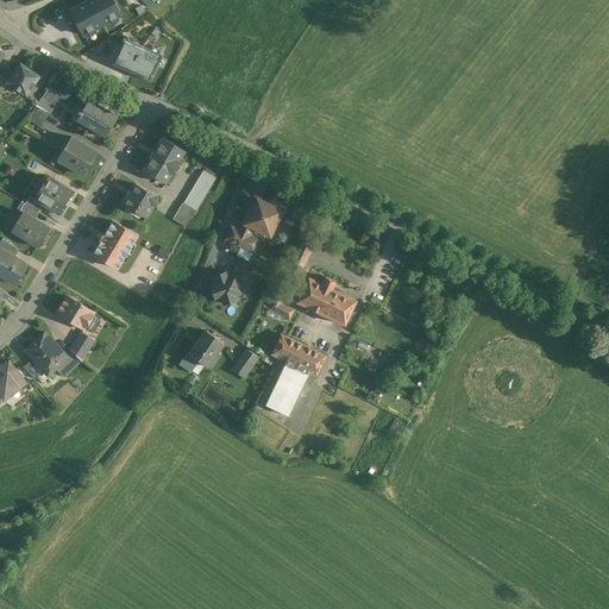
[(82,38),(126,17),(118,0),(88,0),(69,10),(82,38)]
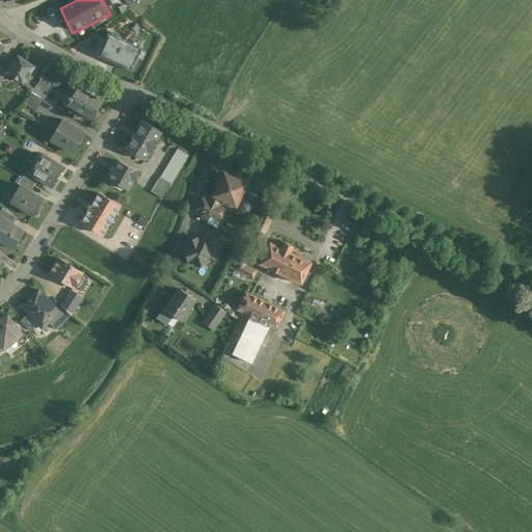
[(148,46),(108,28),(96,54),(136,72),(148,46)]
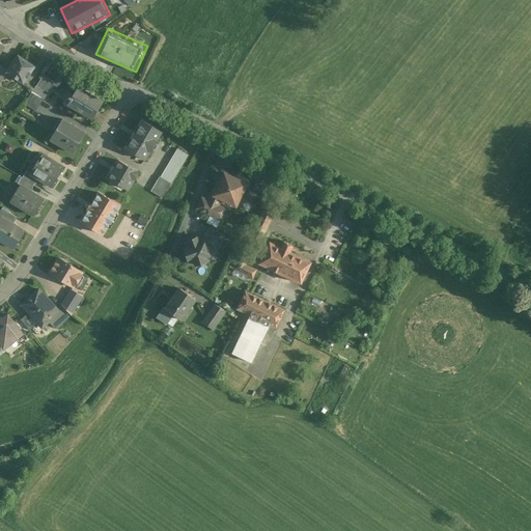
[(7,71),(6,72),(7,72),(23,82),(33,66),(33,65),(33,64),(27,60),(25,60),(18,55),(7,71)]
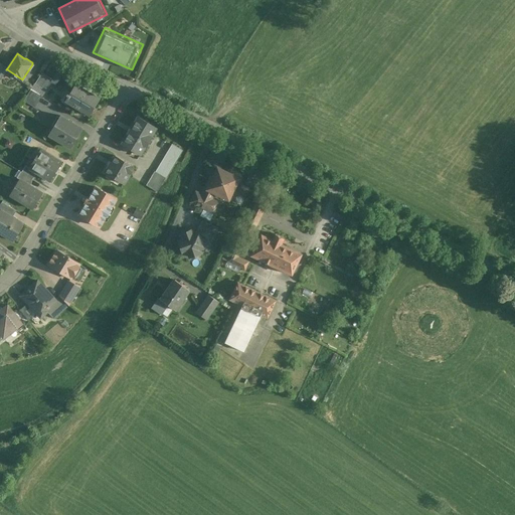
[(34,83),(46,91),(53,79),(41,72),(34,83)]
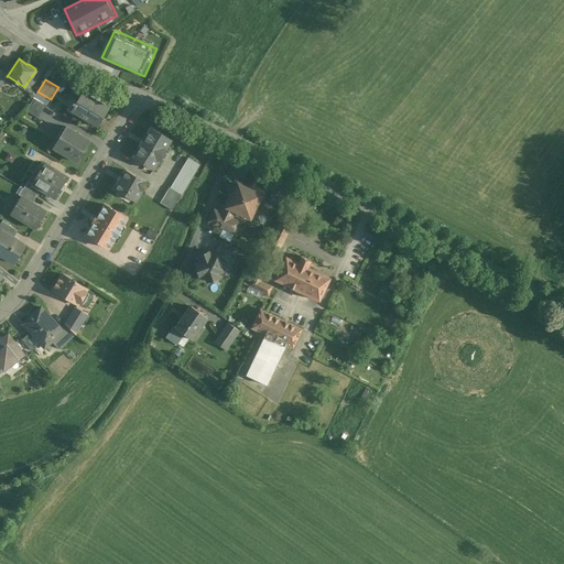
[(33,98),(46,106),(51,99),(38,91),(33,98)]
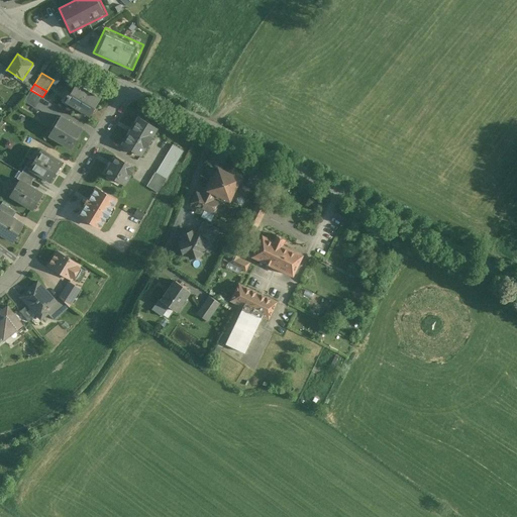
[(101,99),(77,84),(71,95),(68,94),(67,95),(69,97),(66,101),(90,116),(101,99)]
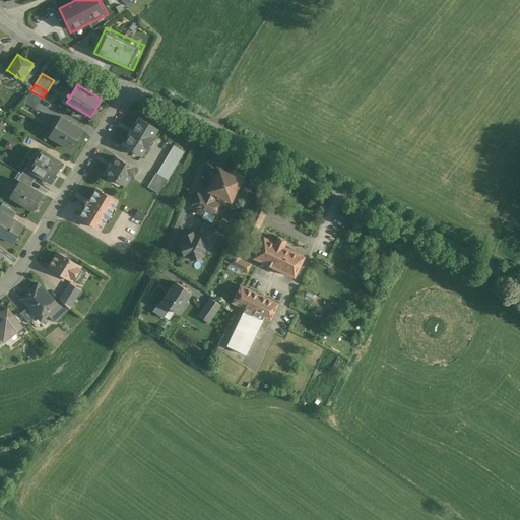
[(23,102),(36,109),(43,98),(30,90),(23,102)]
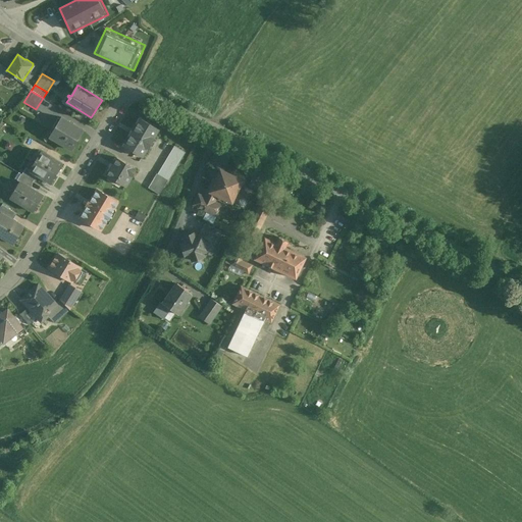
[(84,129),(62,117),(50,137),(71,149),(84,129)]
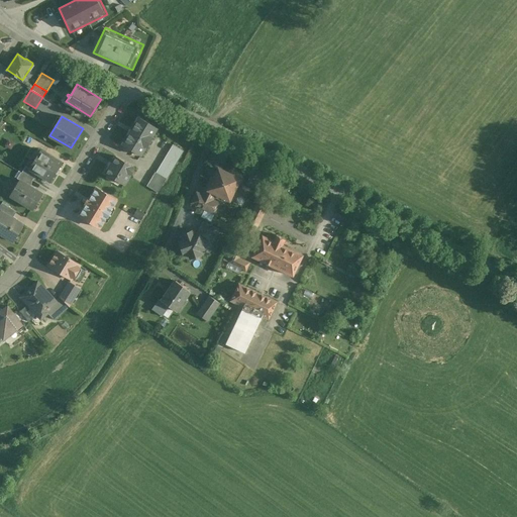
[(157,128),(138,117),(122,145),(140,156),(145,146),(147,147),(152,138),(150,137),(157,128)]
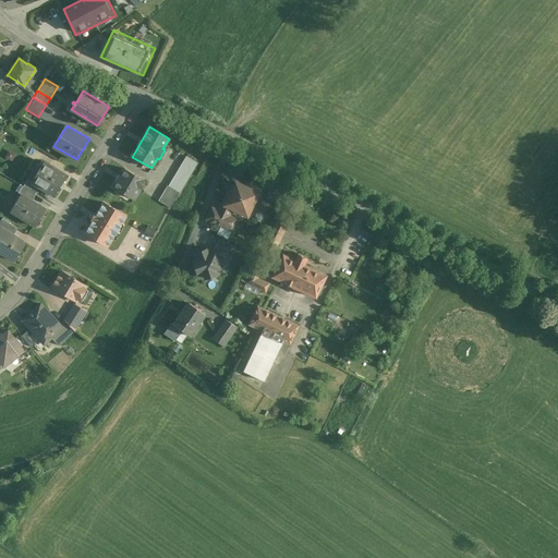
[(186,156),(168,186),(179,193),(180,193),(198,164),(186,156)]
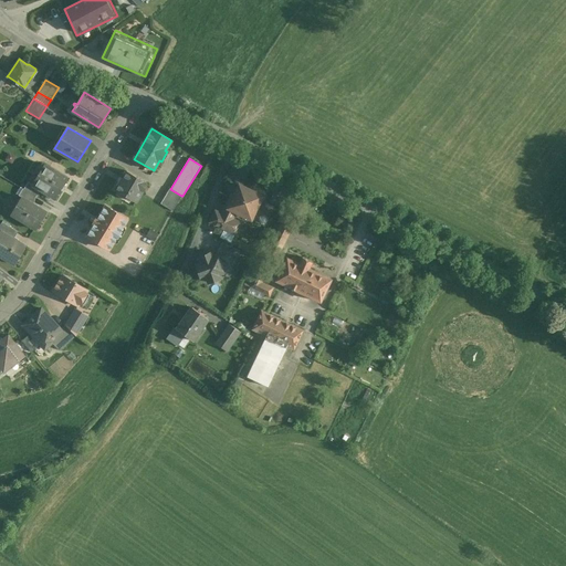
[(69,177),(45,164),(44,164),(48,166),(43,171),(41,170),(33,184),(32,185),(41,190),(56,199),(69,177)]
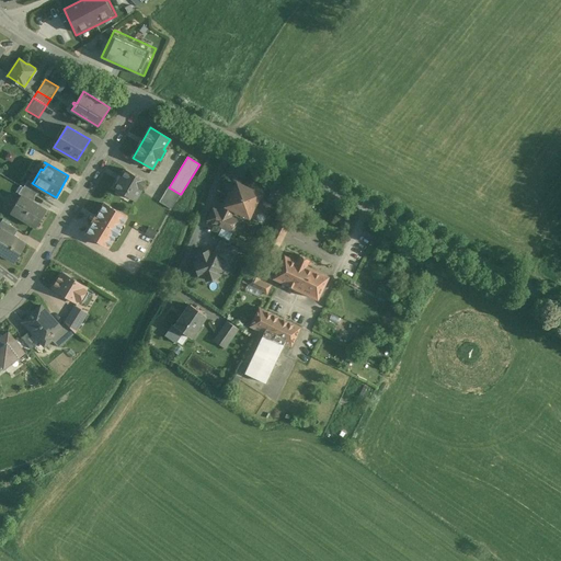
[(241,181),(247,168),(231,162),(227,175),(241,181)]
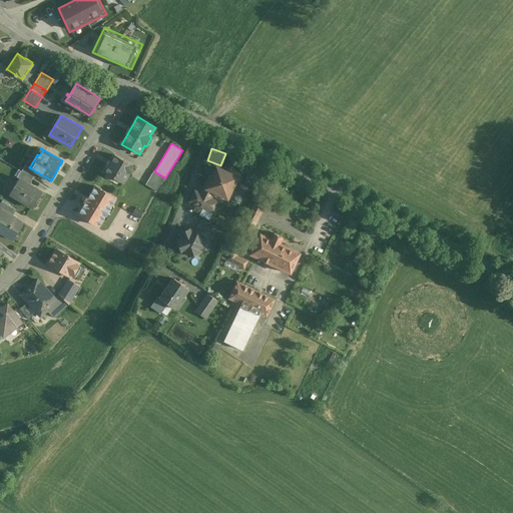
[(133,165),(114,154),(111,161),(110,160),(107,165),(108,166),(104,172),(122,183),(133,165)]
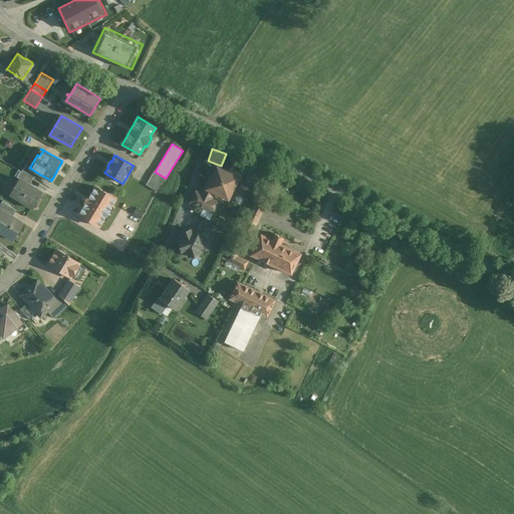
[(30,167),(26,165),(22,172),(32,178),(33,179),(37,173),(29,168),(30,167)]
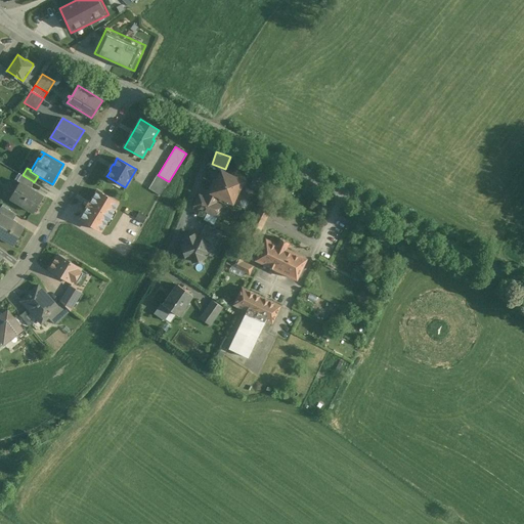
[(244,182),(221,172),(217,179),(213,181),(207,193),(208,194),(206,199),(214,203),(218,197),(232,203),(244,182)]
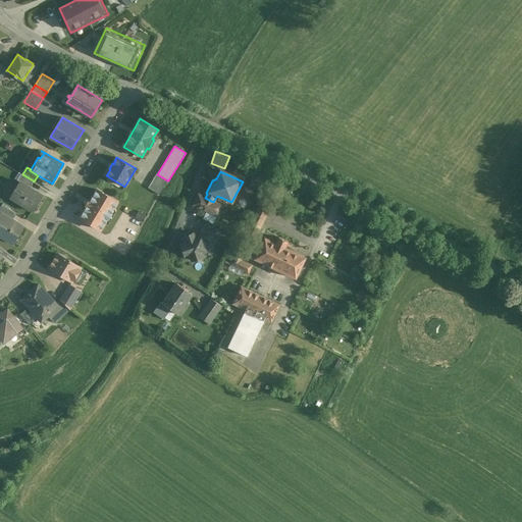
[(256,171),(249,186),(256,190),(264,175),(256,171)]
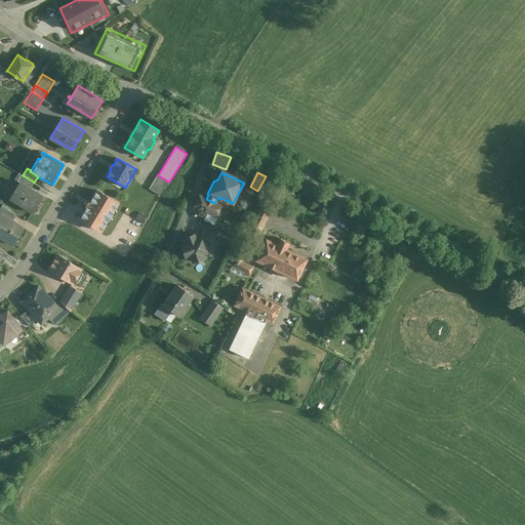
[(23,175),(22,174),(18,182),(22,183),(29,188),(33,182),(23,175)]
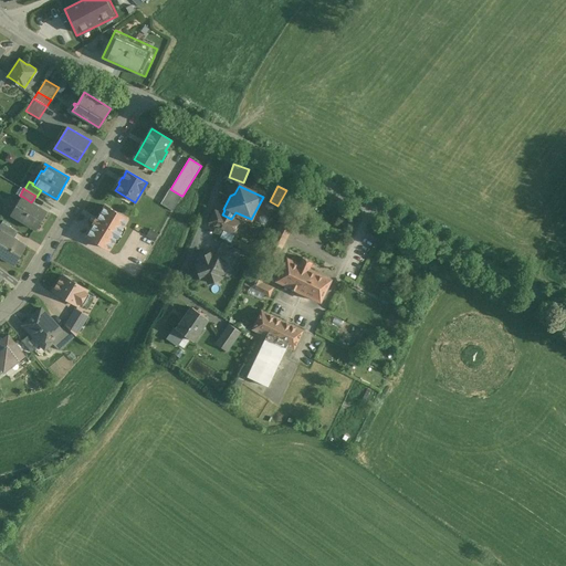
[(170,189),(169,188),(167,194),(179,201),(181,196),(170,189)]
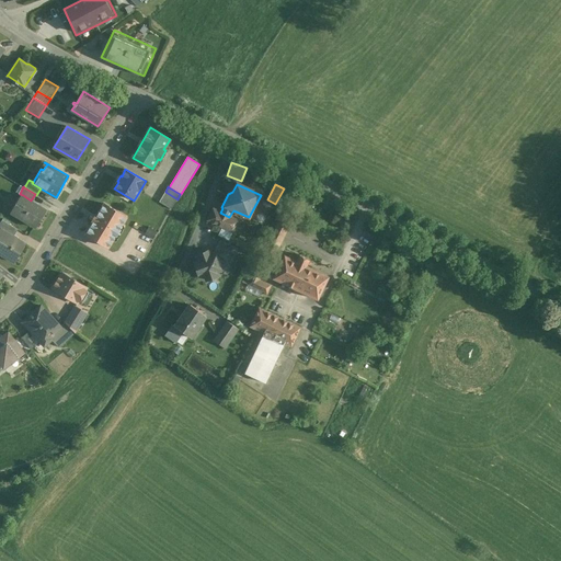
[(178,199),(165,192),(162,197),(174,204),(178,199)]
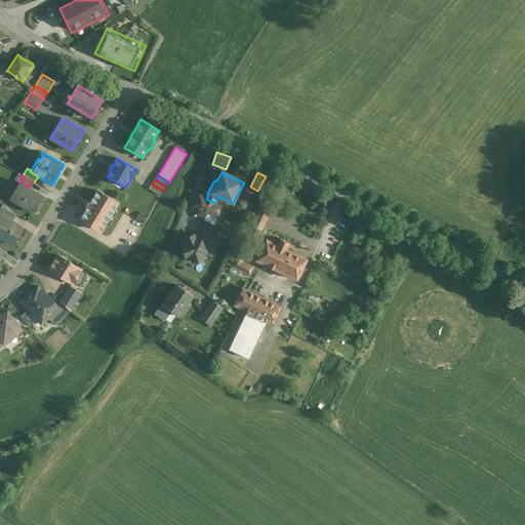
[(29,188),(22,183),(11,199),(34,213),(44,197),(29,188)]
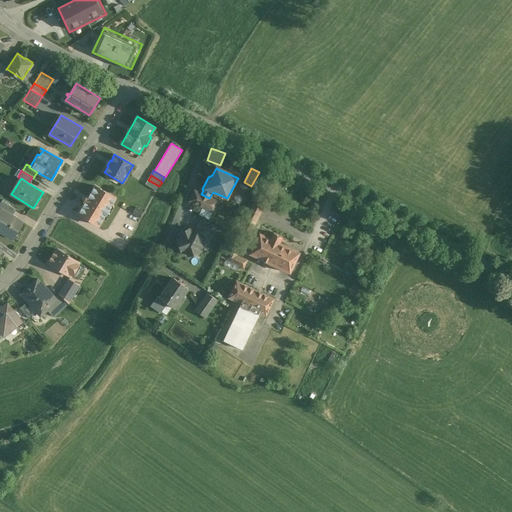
[(159,186),(148,180),(145,184),(156,191),(159,186)]
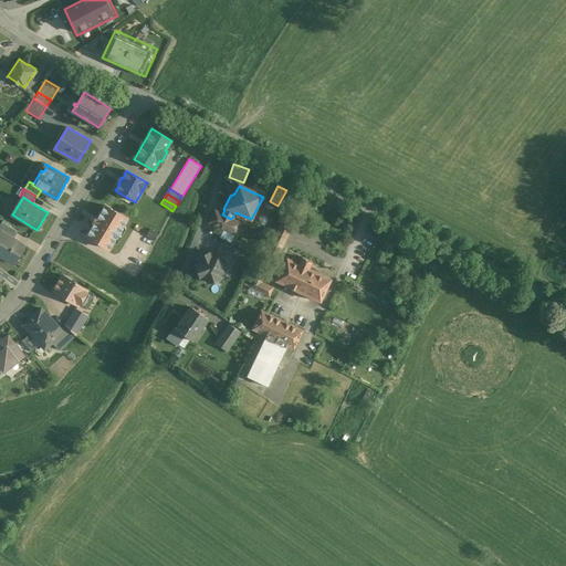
[(266,202),(263,212),(273,215),(276,206),(266,202)]
